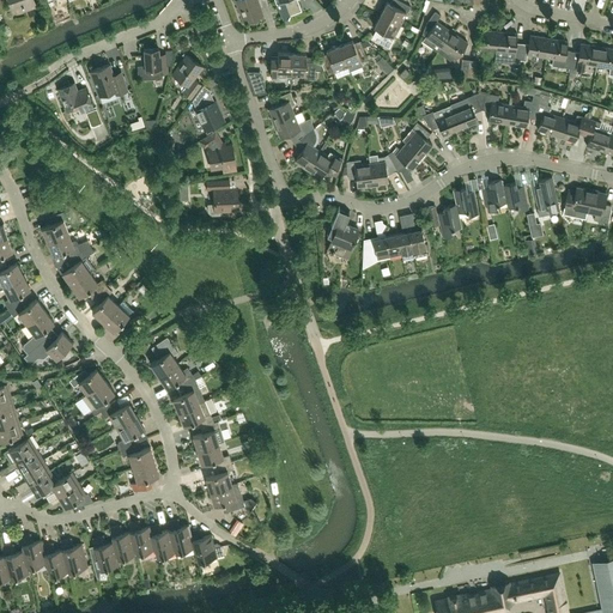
[(36,6),(34,0),(8,0),(11,7),(22,4),(24,11),(36,6)]
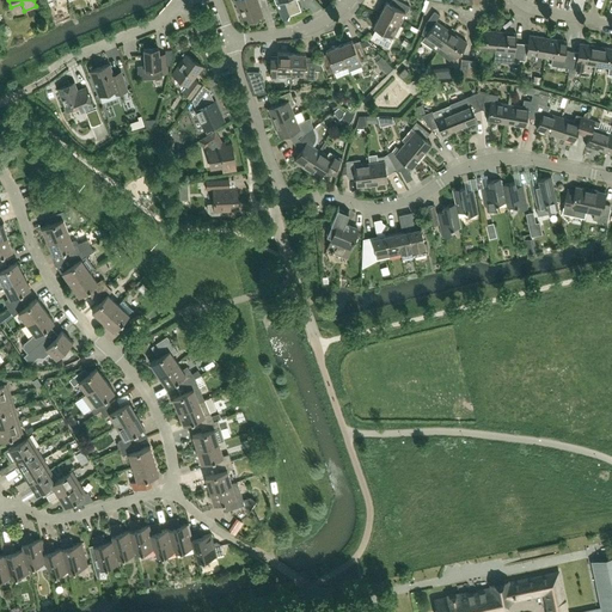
[(268,4),(265,0),(234,0),(242,19),(248,17),(249,20),(263,14),(259,7),(268,4)]
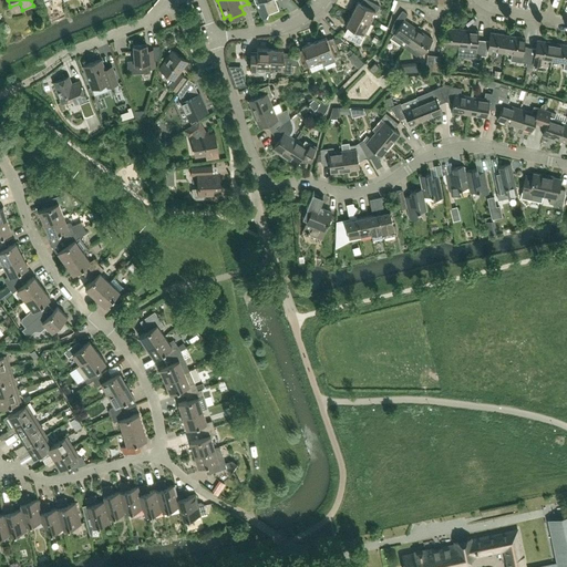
[(254,0),(261,19),(267,17),(268,13),(267,12),(278,8),(275,0),(254,0)]
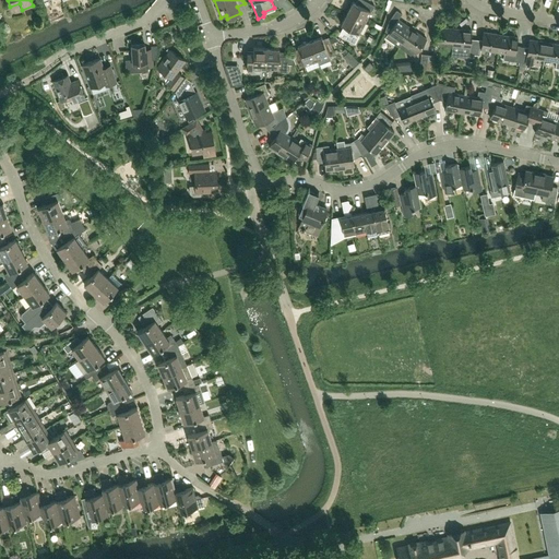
[(365,22),(370,11),(371,12),(375,6),(363,0),(361,0),(359,6),(353,2),(347,13),(365,22)]
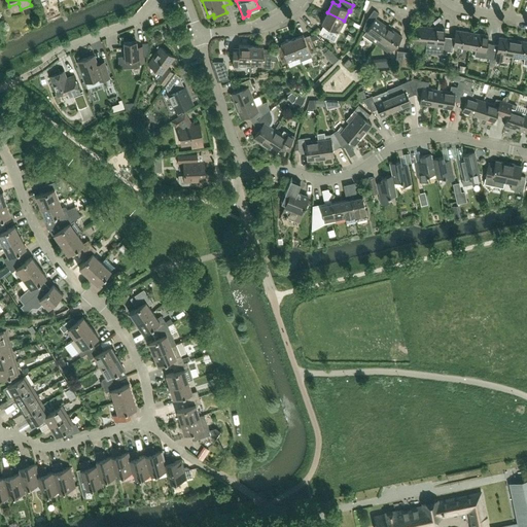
[(379,13),(374,10),(366,20),(362,30),(365,31),(362,35),(377,44),(388,27),(376,18),(379,13)]
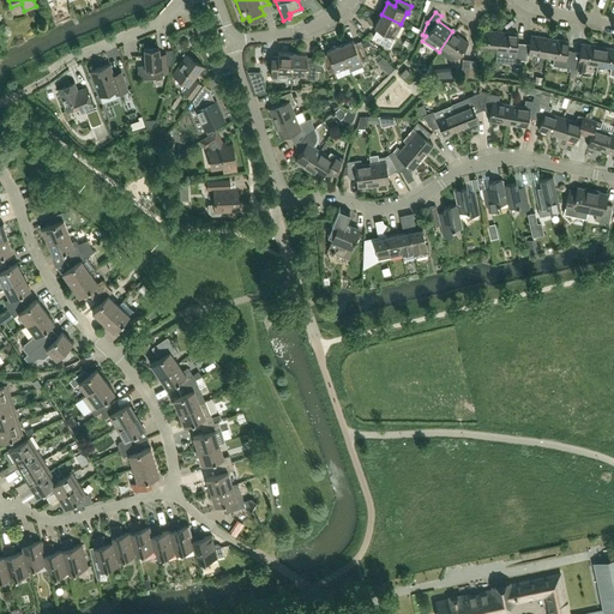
[(393,37),(401,24),(381,14),(374,28),(381,31),(378,37),(392,43),(395,37),(393,37)]
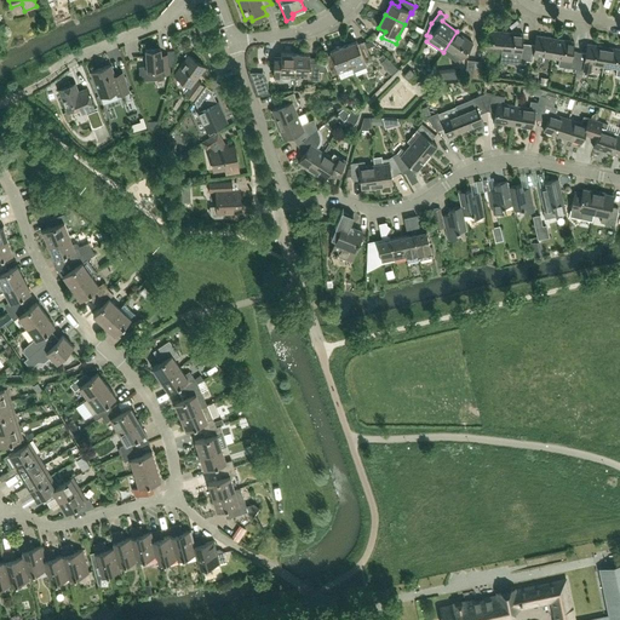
[(501,51),(504,32),(484,29),(482,50),(500,51),(501,51)]
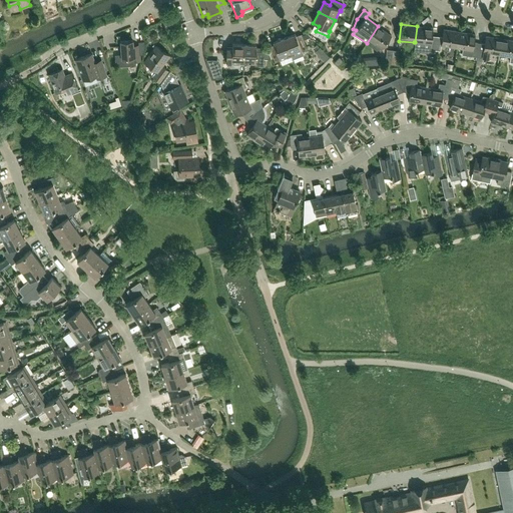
[(380,53),(391,36),(378,26),(367,43),(380,53)]
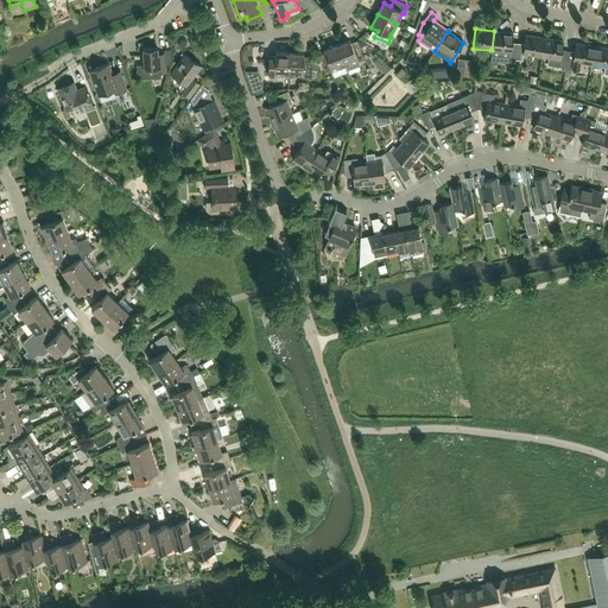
[(515,63),(515,59),(518,43),(512,43),(513,33),(494,31),(492,50),(491,50),(491,61),(515,63)]
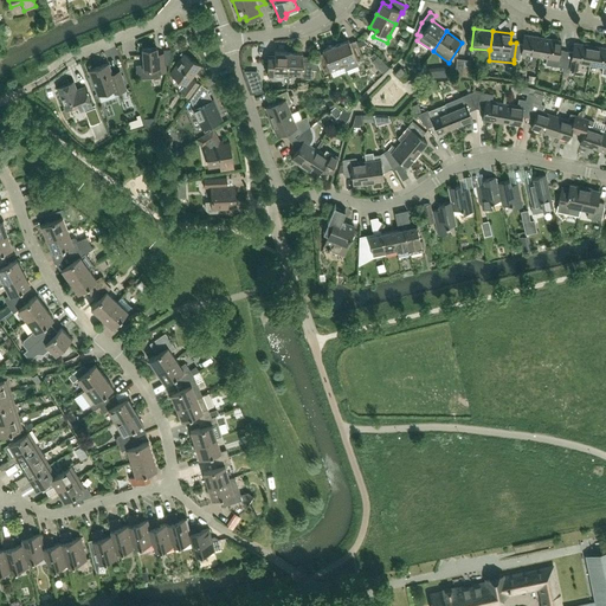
[(540,57),(542,38),(524,34),(522,44),(516,43),(514,59),(520,60),(521,53),(540,57)]
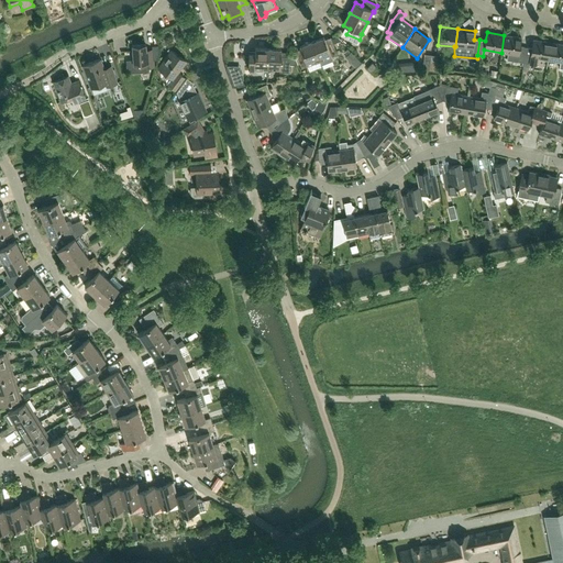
[(504,35),(501,53),(508,54),(507,59),(523,63),(526,47),(520,46),(521,37),(504,35)]
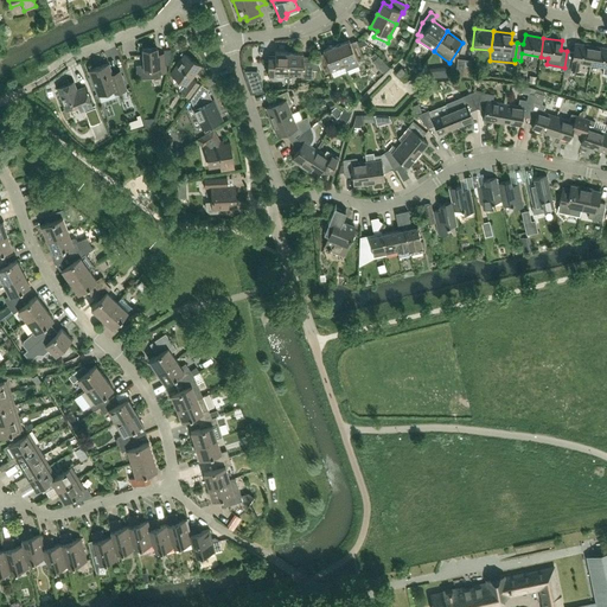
[(357,62),(364,58),(358,45),(352,48),(349,40),(336,45),(346,70),(358,65),(357,62)]
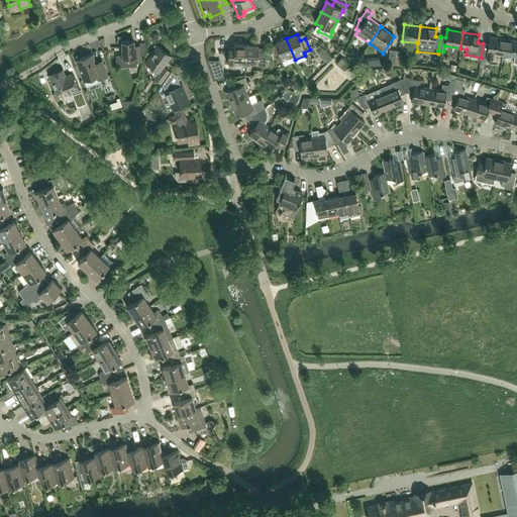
[(503,56),(506,39),(490,36),(489,44),(483,43),(481,58),(480,64),(485,65),(487,59),(493,60),(494,54),(503,56)]
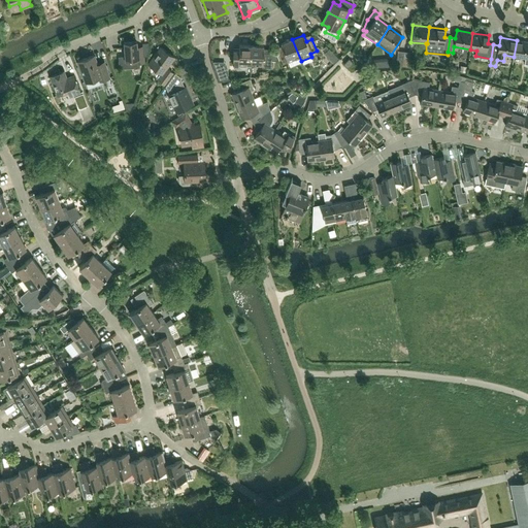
[(301,61),(292,39),(281,43),(284,50),(277,52),(283,64),(288,62),(290,67),(301,62),(301,61)]
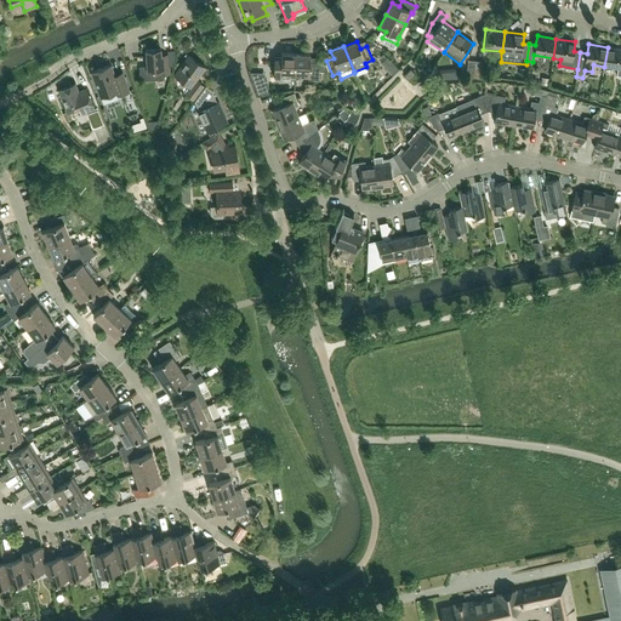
[(620,49),(608,47),(604,67),(617,69),(616,75),(620,75),(620,49)]
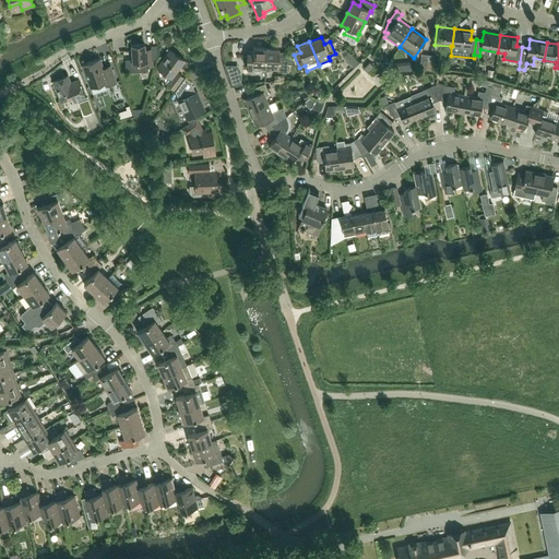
[(153,67),(152,49),(145,50),(145,44),(131,45),(132,59),(125,60),(126,69),(130,72),(149,71),(149,67),(153,67)]
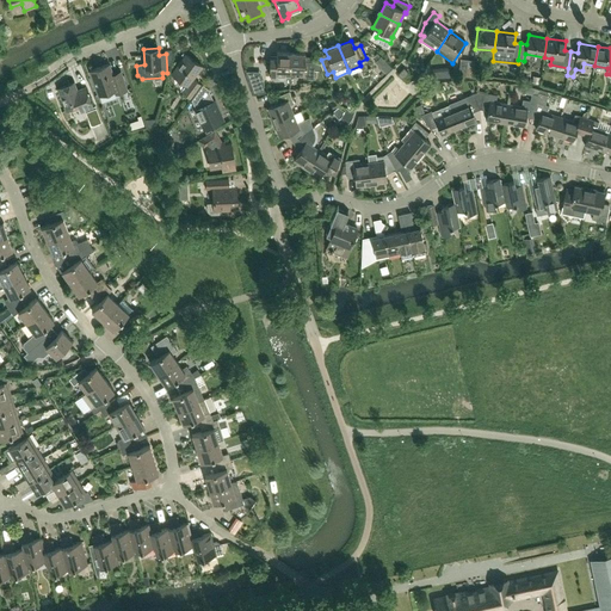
[(290,74),(291,53),(277,53),(277,61),(270,60),(269,75),(276,75),(276,74),(290,74)]
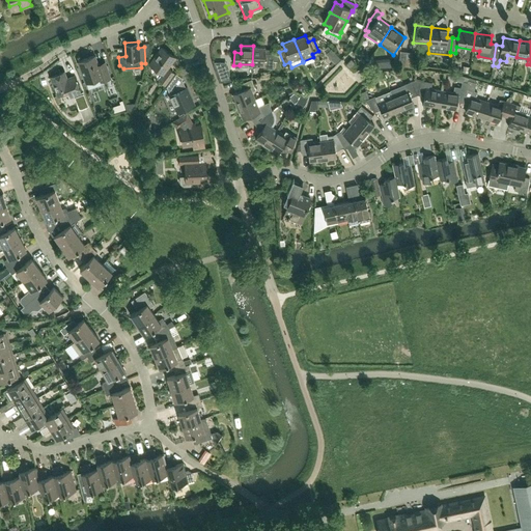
[(274,54),(271,53),(264,53),(264,47),(253,46),(252,64),(264,65),(264,67),(273,67),(274,54)]
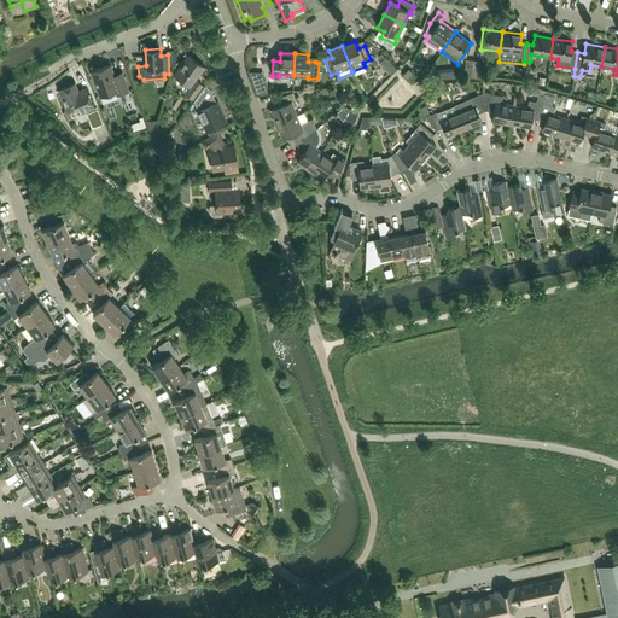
[(192,99),(202,86),(194,80),(204,68),(188,56),(174,75),(190,87),(185,93),(192,99)]
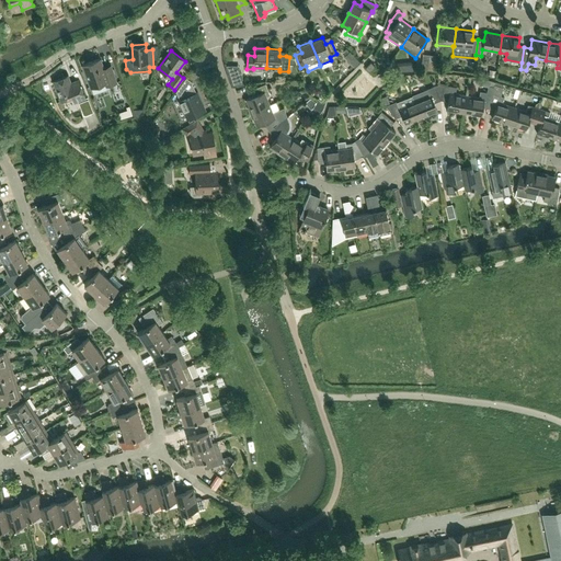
[(348,61),(354,68),(359,63),(354,56),(348,61)]
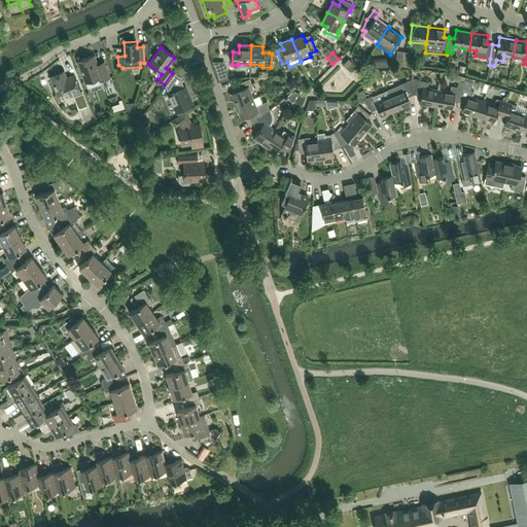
[(109,77),(104,62),(97,64),(94,55),(77,61),(85,82),(101,76),(102,80),(109,77)]
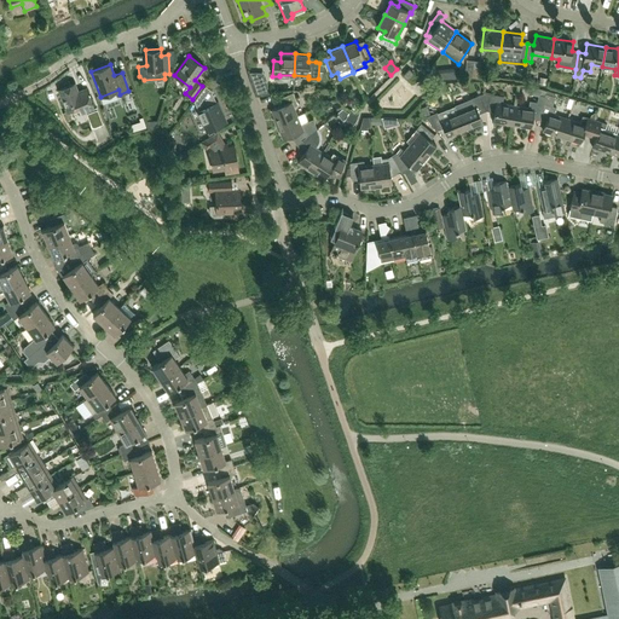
[(408,80),(414,74),(409,69),(403,75),(408,80)]
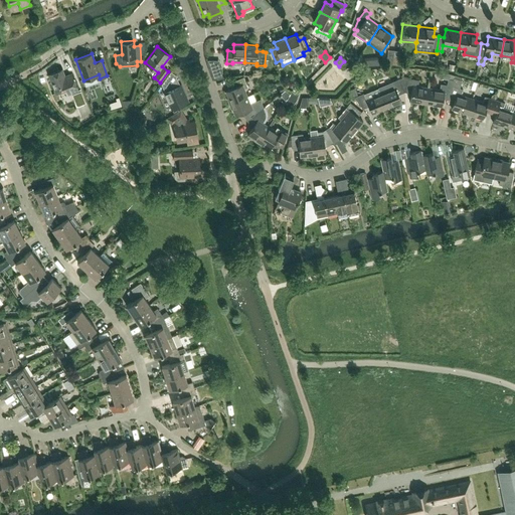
[(68,95),(71,93),(76,105),(78,106),(86,103),(80,90),(78,91),(71,72),(65,75),(62,69),(48,74),(56,94),(66,89),(68,95)]
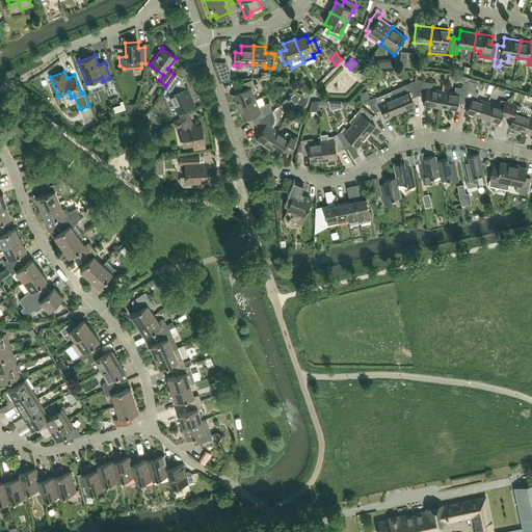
[(178,112),(194,105),(182,78),(176,76),(167,87),(170,96),(169,96),(178,112)]
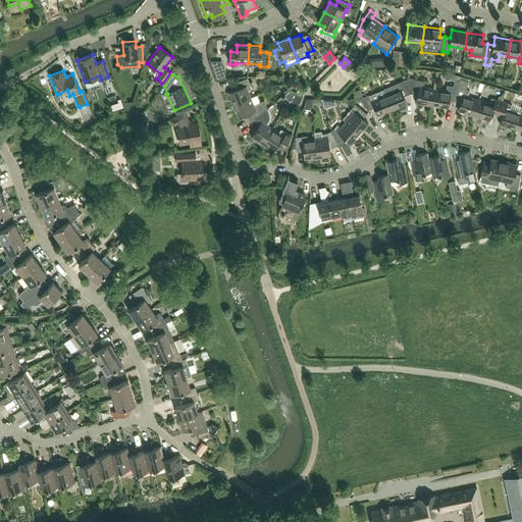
[(251,98),(248,91),(252,89),(247,79),(233,84),(236,90),(228,92),(233,104),(251,98)]
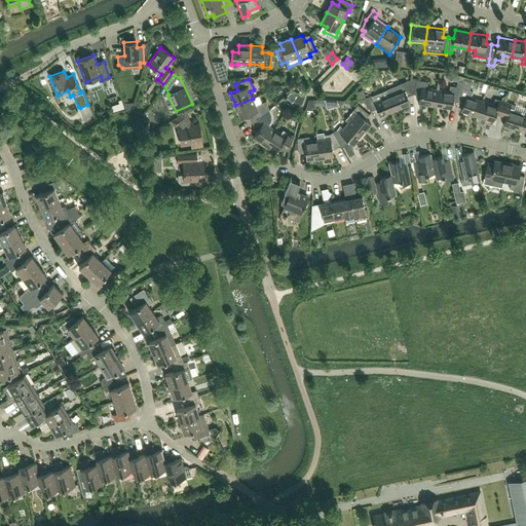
[(407,97),(413,94),(412,79),(397,85),(399,90),(388,95),(395,110),(410,104),(407,97)]
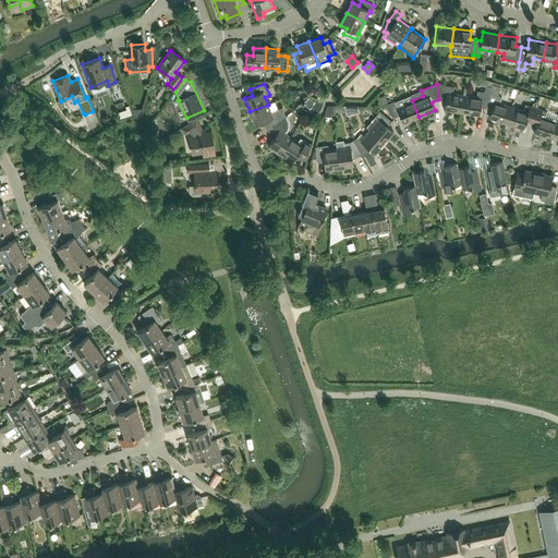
[(453,87),(437,84),(438,99),(446,100),(444,110),(461,112),(464,95),(452,93),(453,87)]
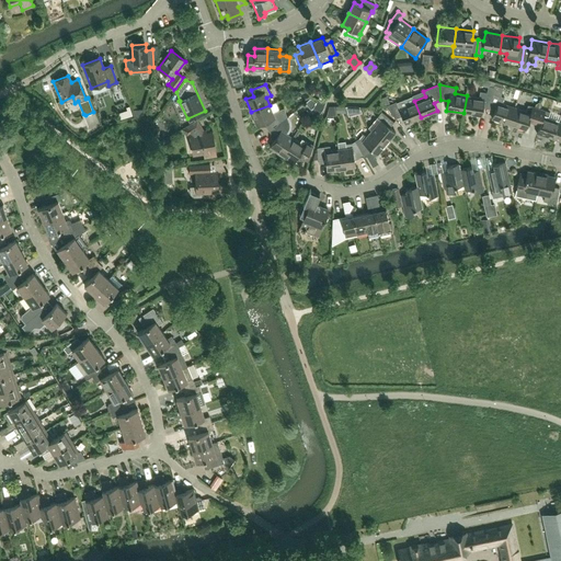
[(482,107),(489,109),(494,87),(488,86),(487,93),(480,92),(479,98),(467,95),(464,113),(481,116),(482,107)]
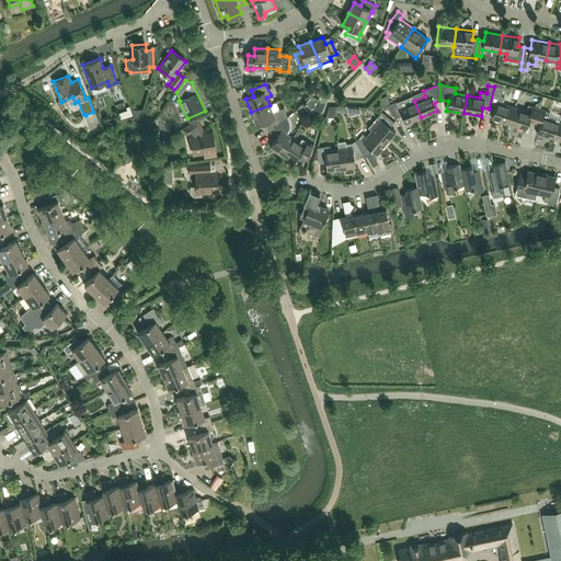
[(494,87),(489,109),(494,111),(492,119),(508,124),(514,107),(502,103),(504,98),(500,95),(503,88),(494,86),(494,87)]
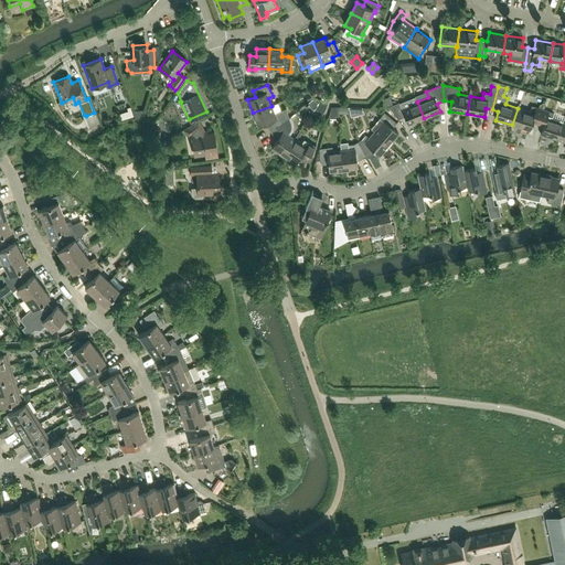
[(520,94),(520,103),(539,104),(539,95),(520,94)]
